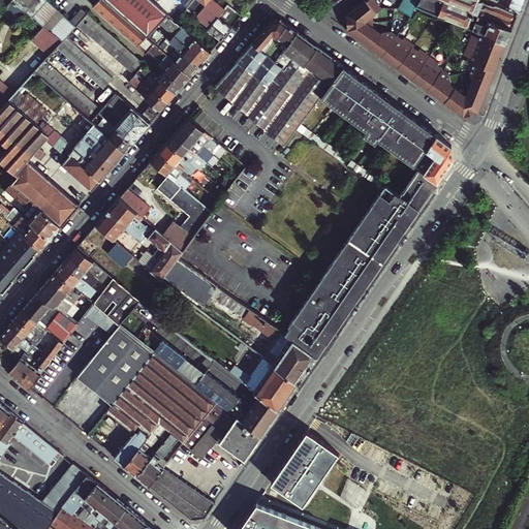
[(47,2),(43,0),(19,0),(35,16),(47,2)]
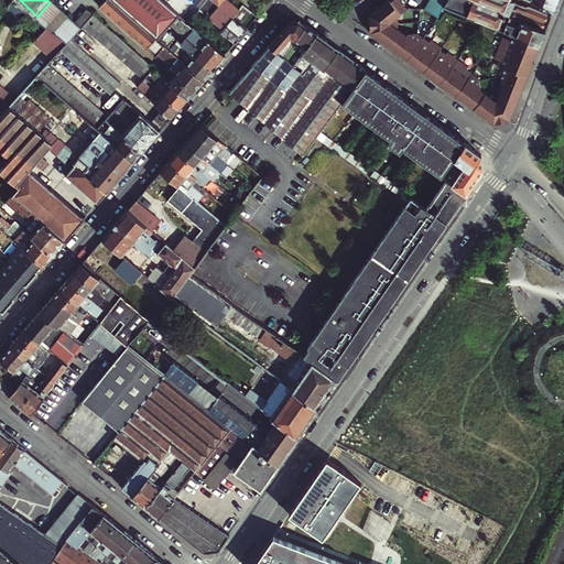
[(158,40),(111,0),(104,0),(98,7),(167,67),(171,63),(179,69),(175,74),(194,90),(199,84),(204,79),(170,50),(158,40)]
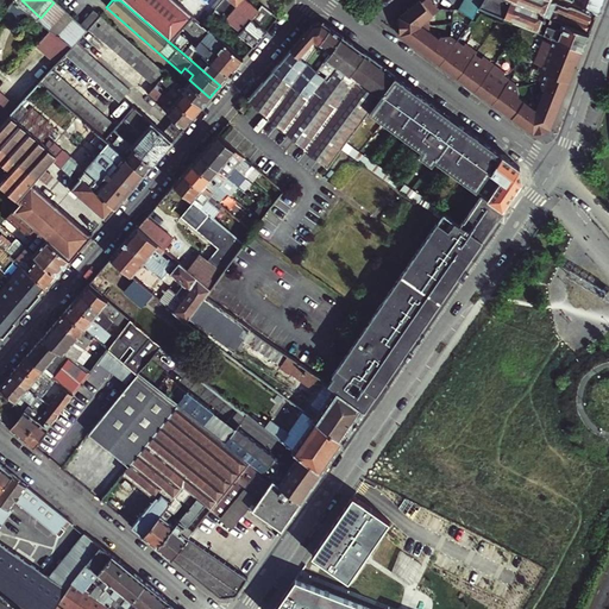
[(196,19),(175,0),(120,0),(170,43),(184,26),(201,39),(195,46),(192,43),(183,54),(220,86),(226,80),(238,63),(243,60),(220,39),(218,43),(211,37),(213,33),(203,25),(196,19)]
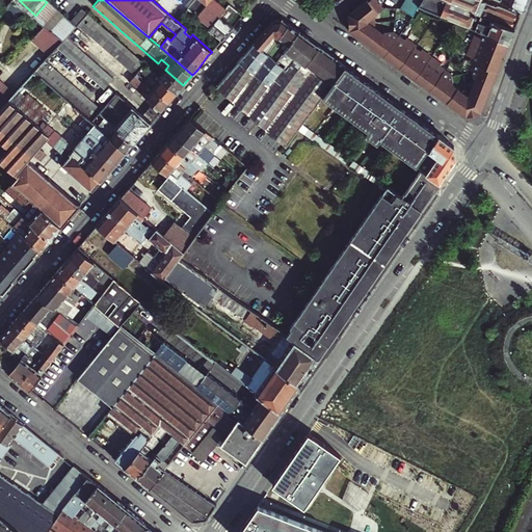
[(231,17),(232,18),(238,11),(230,4),(227,8),(216,0),(210,0),(197,15),(189,7),(178,22),(186,29),(192,34),(205,21),(211,26),(209,28),(222,41),(229,32),(234,27),(227,22),(231,17)]
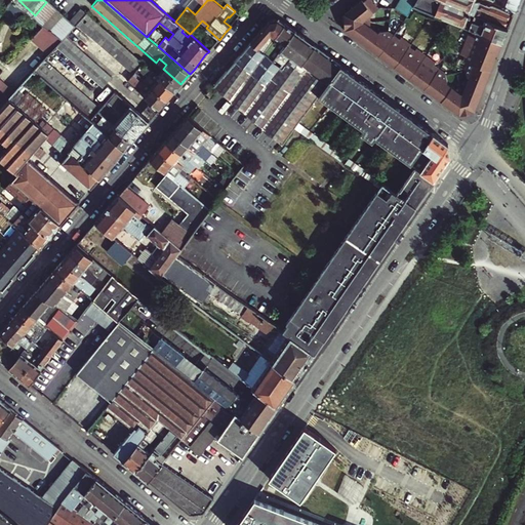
[(195,14),(207,0),(193,0),(187,7),(195,14)]
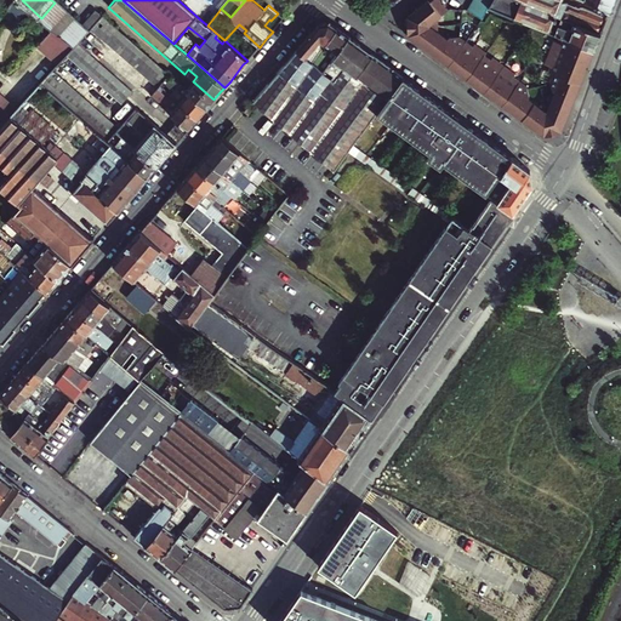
[(440,26),(440,16),(450,7),(444,0),(427,0),(409,16),(409,26),(440,26)]
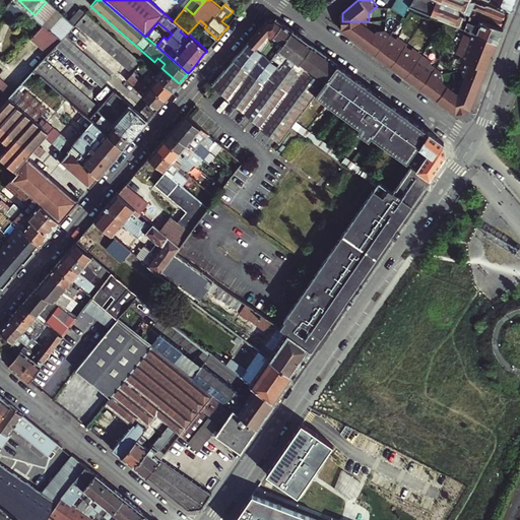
[(396,0),(394,4),(407,12),(410,6),(400,0),(396,0)]
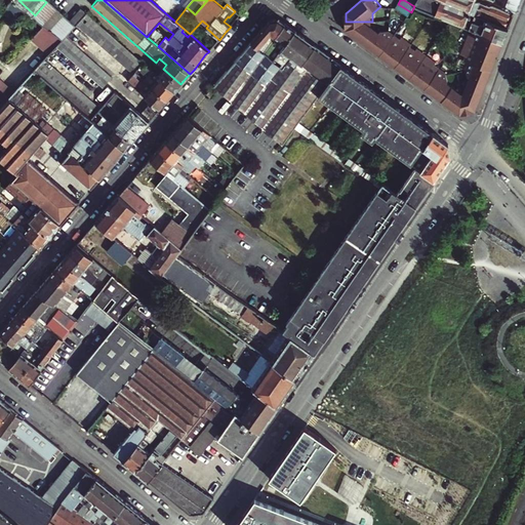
[(490,7),(475,1),(475,0),(417,0),(414,6),(465,26),(468,19),(469,15),(470,13),(473,14),(472,16),(474,17),(476,15),(480,17),(487,21),(489,17),(487,16),(488,14),(487,14),(490,7)]
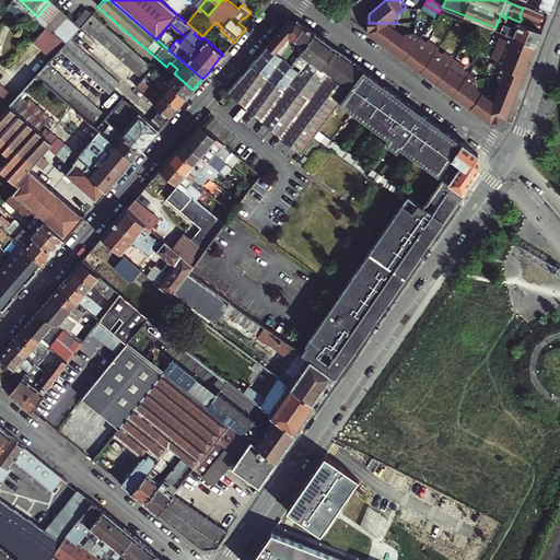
[(181,18),(187,23),(199,8),(193,3),(181,18)]
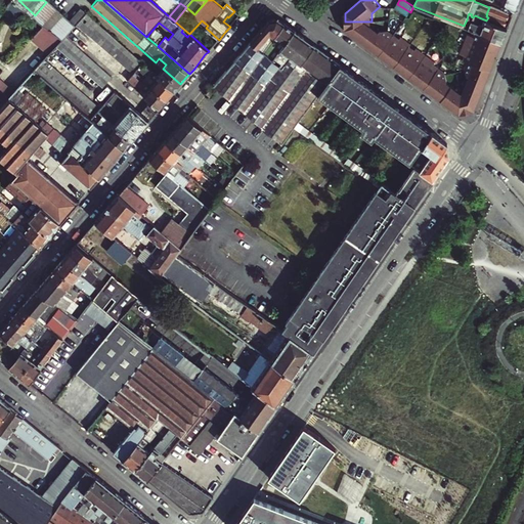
[(394,10),(406,17),(410,12),(397,4),(394,10)]
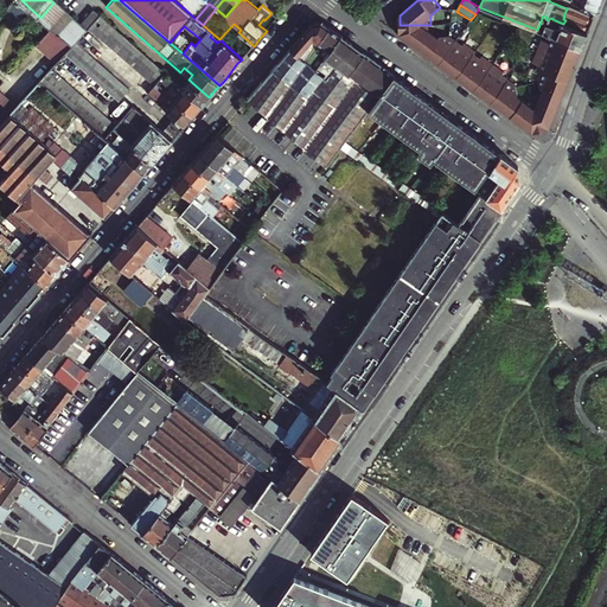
[(549,36),(581,48),(594,18),(569,7),(567,8),(563,17),(564,17),(563,19),(566,20),(563,24),(560,32),(557,29),(551,27),(547,25),(543,33),(549,36)]
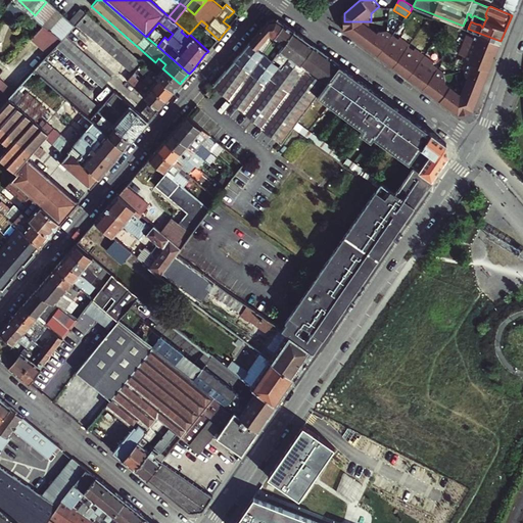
[(75,27),(77,25),(86,14),(80,9),(68,21),(75,27)]
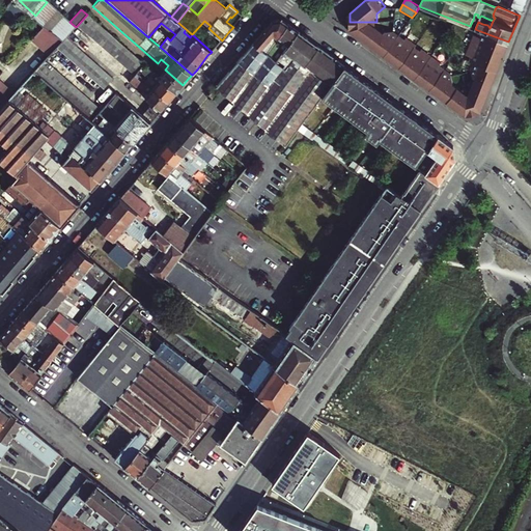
[(96,24),(87,15),(78,25),(83,30),(136,76),(137,74),(145,65),(96,24)]
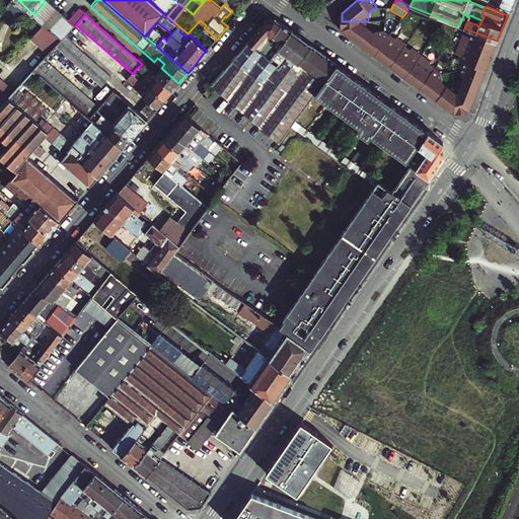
[(268,34),(272,36),(282,23),(276,18),(268,19),(255,34),(248,43),(255,49),(268,34)]
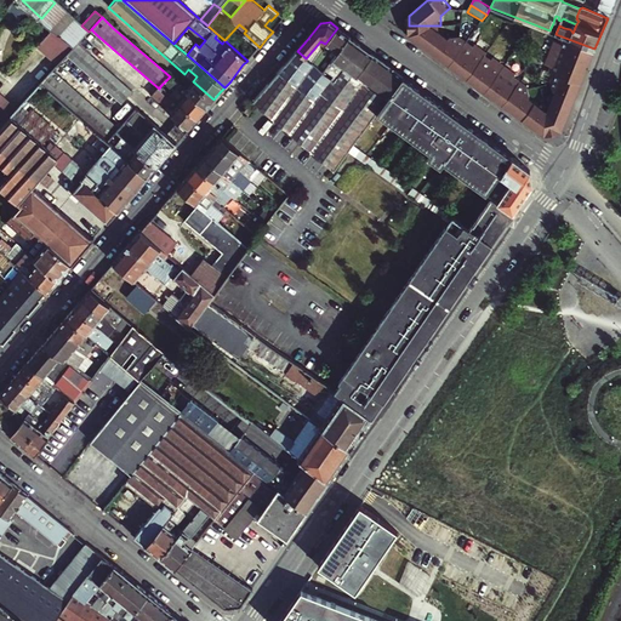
[(409,35),(431,52),(445,33),(440,29),(440,26),(409,26),(409,30),(409,35)]
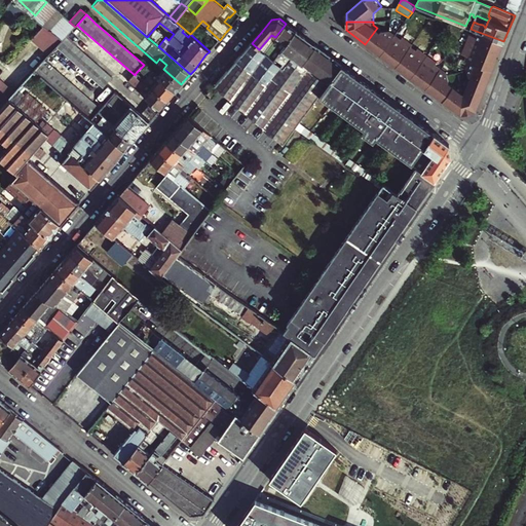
[(271,51),(273,52),(283,41),(287,44),(296,32),(286,24),(275,37),(267,48),(264,53),(268,57),(271,51)]
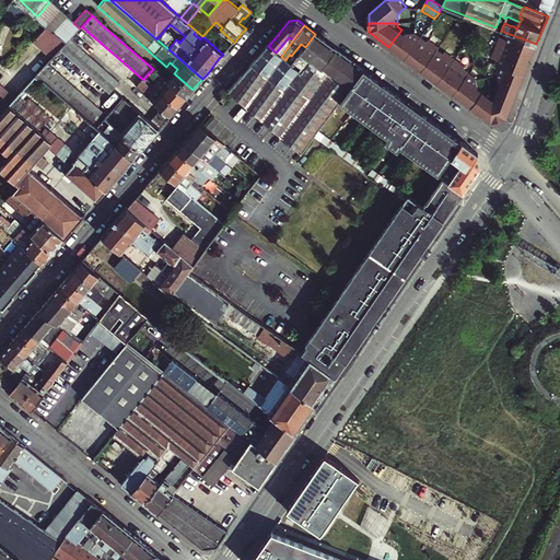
[(388,47),(406,59),(423,35),(418,31),(408,31),(406,33),(401,30),(388,47)]
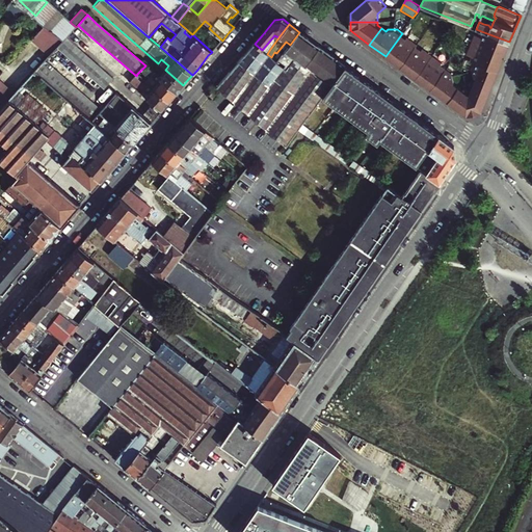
[(470,45),(503,58),(509,42),(481,31),(479,36),(474,34),(470,45)]
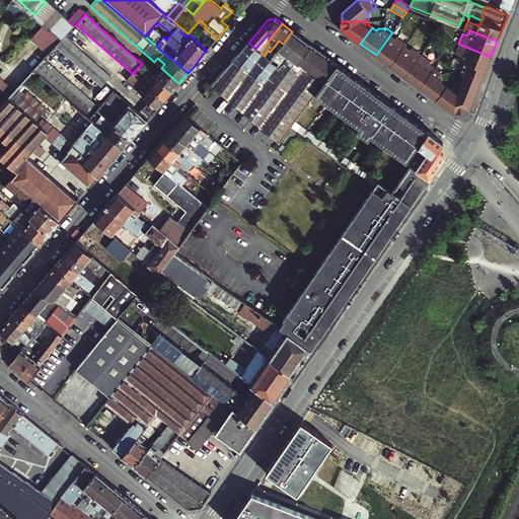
[(318,89),(328,76),(321,71),(330,59),(308,43),(292,31),(283,44),(270,61),(265,56),(261,53),(257,50),(255,49),(248,43),(241,50),(212,84),(277,140),(280,143),(315,93),(318,89)]
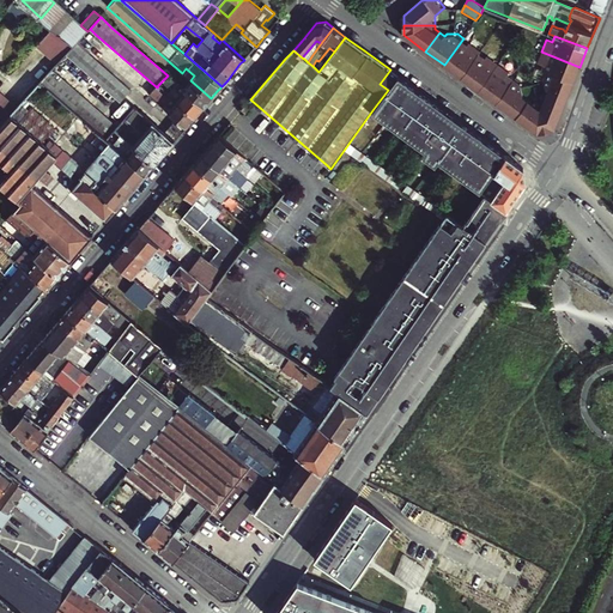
[(444,65),(462,78),(481,52),(483,49),(472,41),(469,43),(463,38),(444,65)]
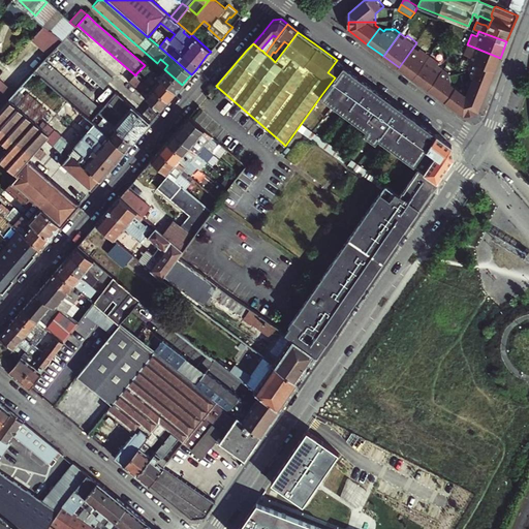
[(66,37),(62,42),(56,49),(103,89),(113,78),(66,37)]
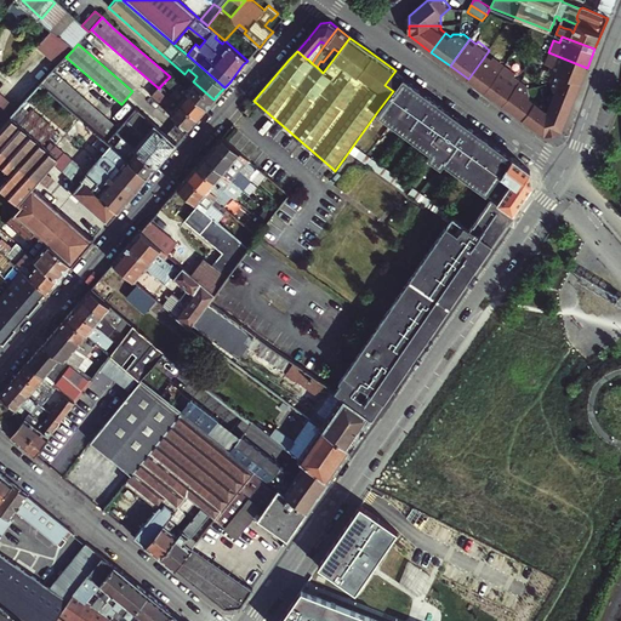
[(468,79),(485,92),(507,63),(495,53),(494,57),(488,52),(468,79)]
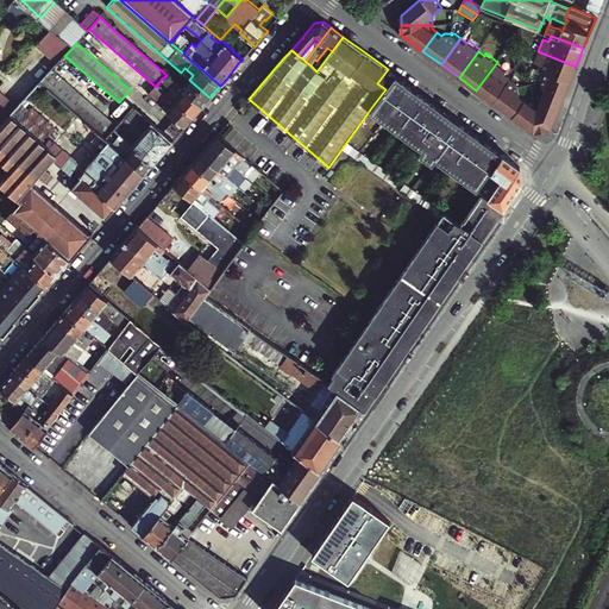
[(541,71),(570,82),(576,67),(538,51),(533,62),(539,64),(537,69),(541,71)]
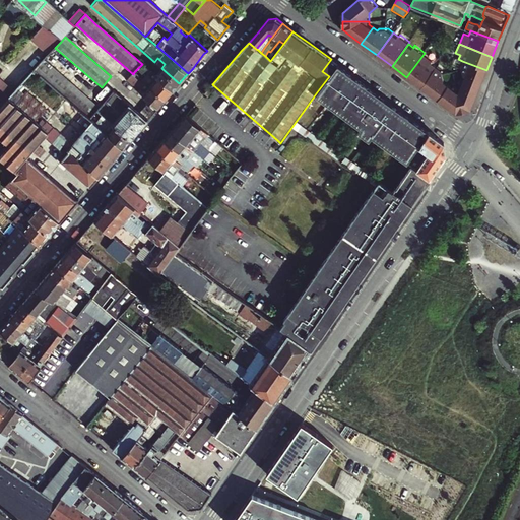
[(406,77),(421,88),(438,65),(432,61),(434,59),(425,53),(406,77)]
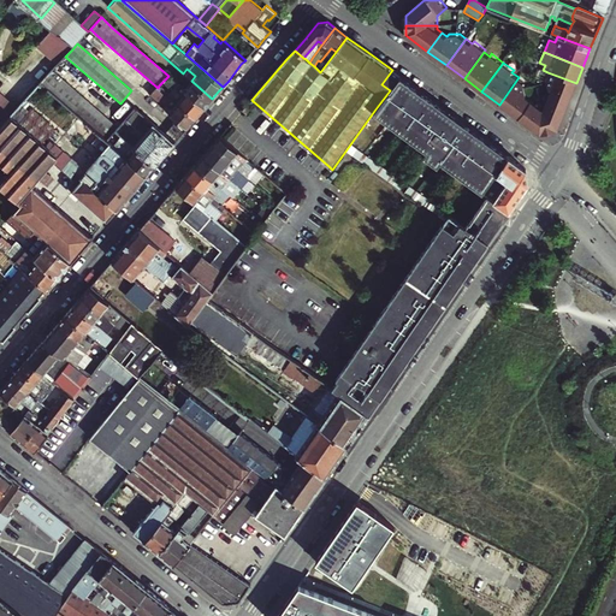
[(381,84),(390,90),(400,76),(392,70),(381,84)]
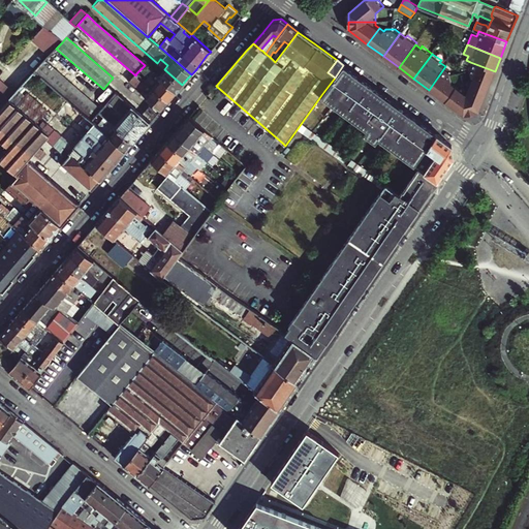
[(44,61),(34,71),(74,106),(92,121),(98,113),(100,111),(44,61)]
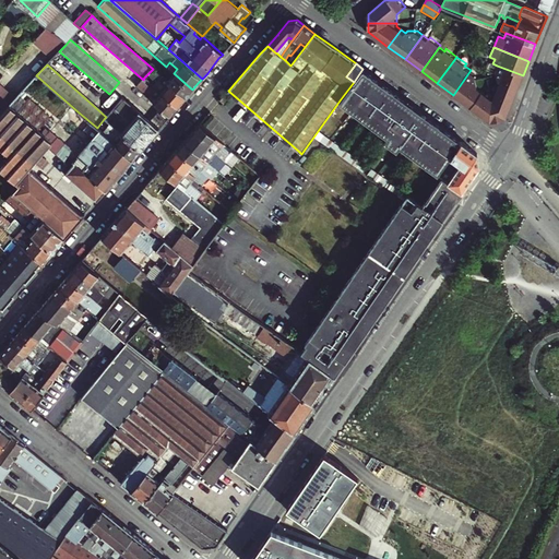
[(497,88),(514,95),(523,75),(497,66),(494,71),(497,81),(499,82),(497,88)]
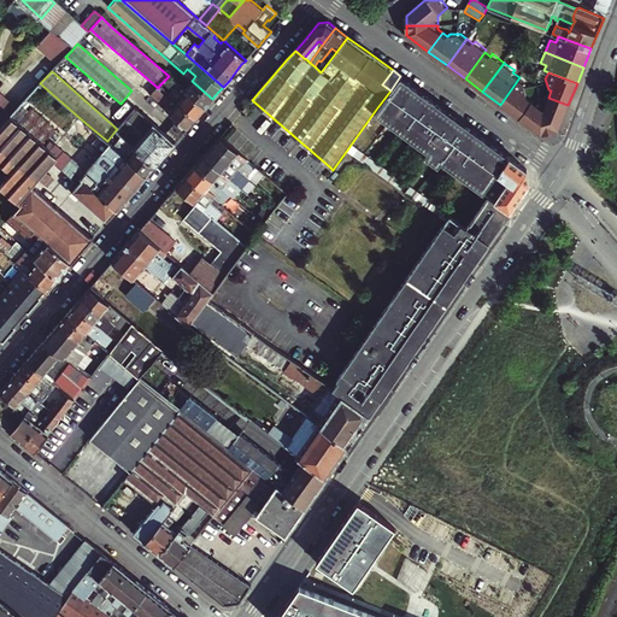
[(204,110),(205,107),(184,89),(169,76),(159,86),(197,118),(204,110)]
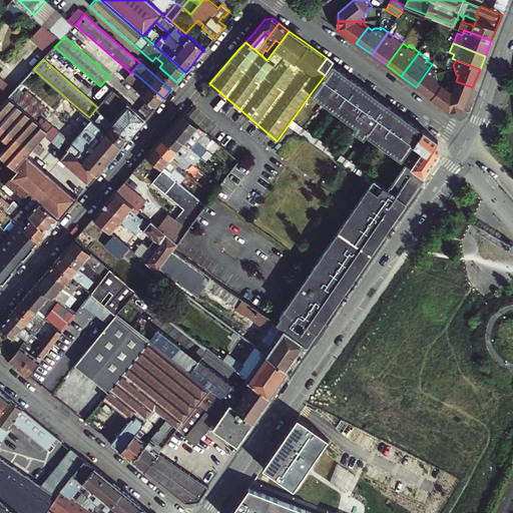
[(386,142),(406,157),(424,130),(405,116),(333,63),(325,75),(315,88),(360,122),(357,126),(354,130),(365,138),(368,135),(371,131),(386,142)]
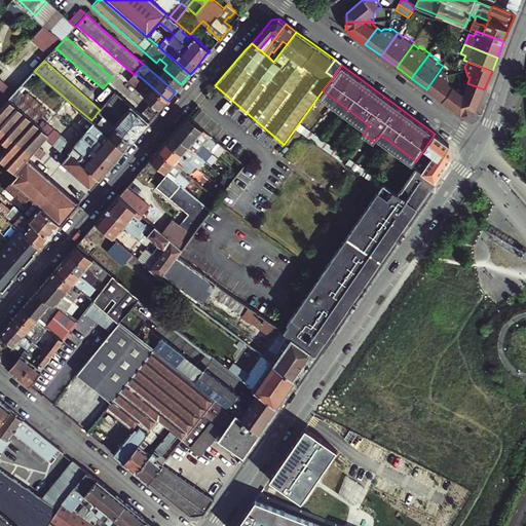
[(443,102),(455,85),(449,80),(450,79),(448,70),(443,66),(426,89),(443,102)]
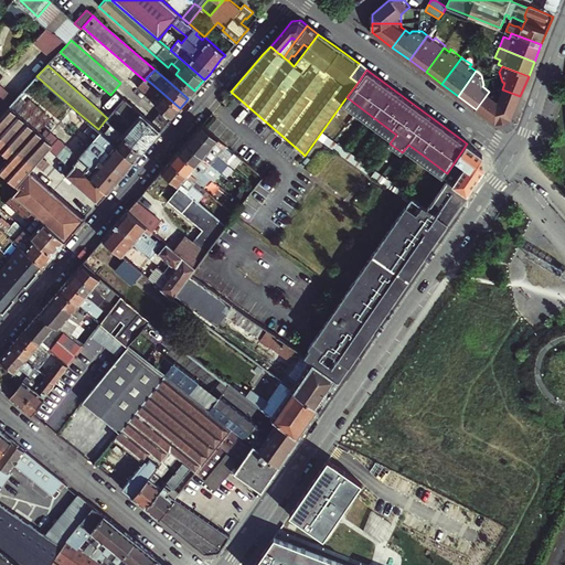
[(188,98),(194,91),(176,74),(169,82),(188,98)]
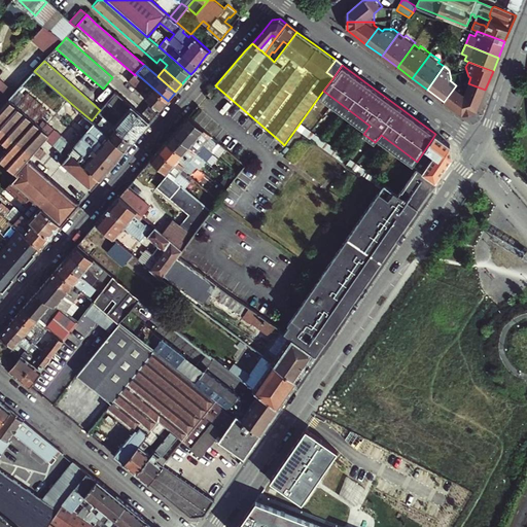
[(62,223),(79,204),(28,159),(45,139),(74,106),(34,71),(0,108),(0,160),(18,175),(11,182),(62,223)]
